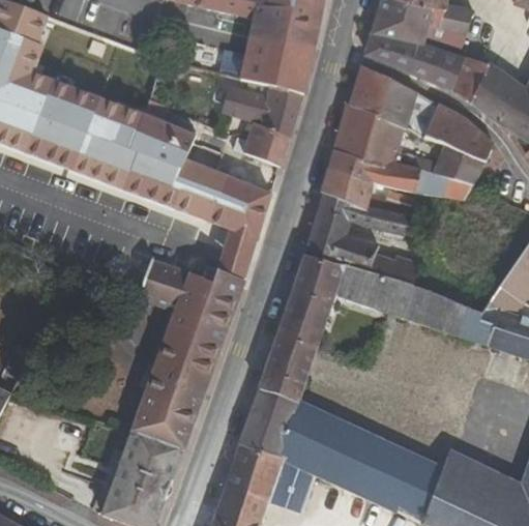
[(177,0),(255,18),(251,35),(316,50),(325,0),(177,0)]
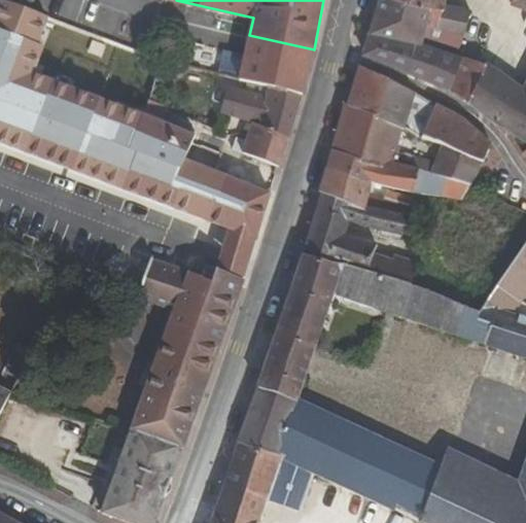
[(379,0),(372,28),(419,42),(458,53),(472,6),(464,4),(456,2),(447,1),(442,0),(379,0)]
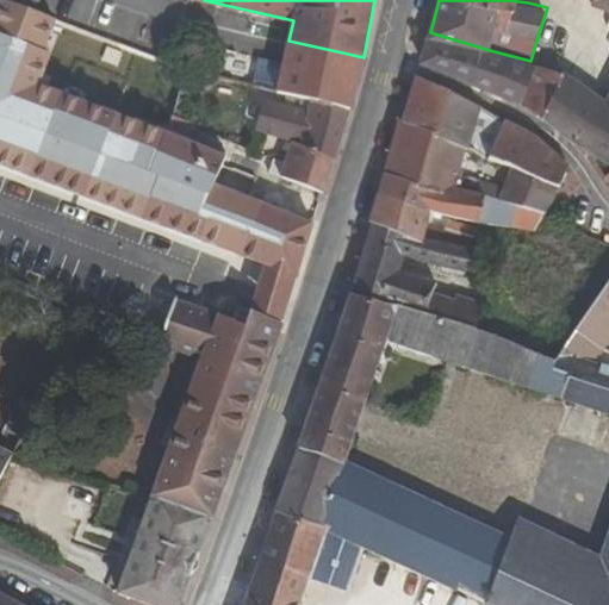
[(511,0),(517,1),(517,0),(594,0),(592,2),(608,7),(608,92),(607,95),(567,67),(565,70),(546,112),(545,114),(565,132),(608,158),(608,174),(607,176),(608,178),(608,0),(511,0)]
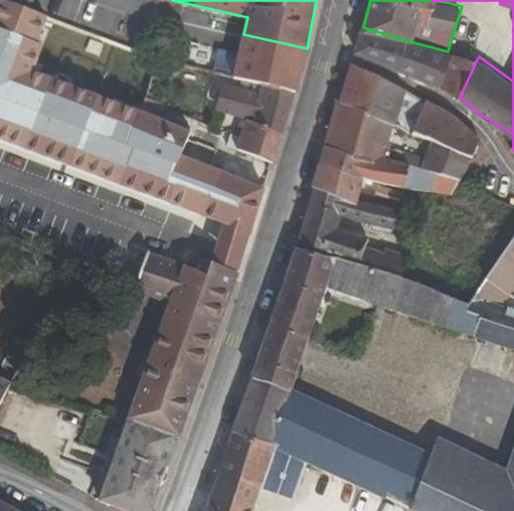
[(160,18),(184,22),(186,5),(162,2),(160,18)]
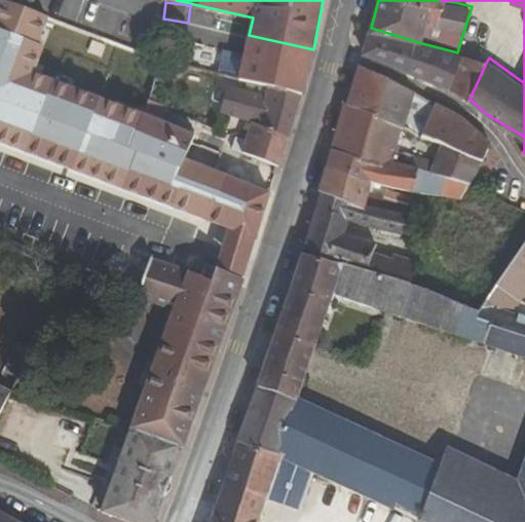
[(82,29),(135,48),(136,45),(82,27),(82,29)]
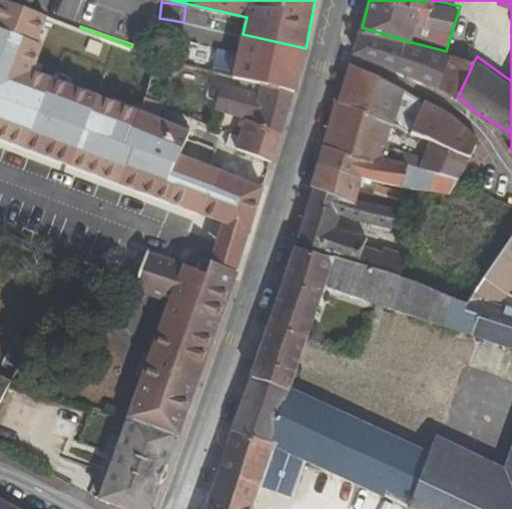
[(362,27),(356,49),(434,83),(441,62),(406,47),(408,41),(362,27)]
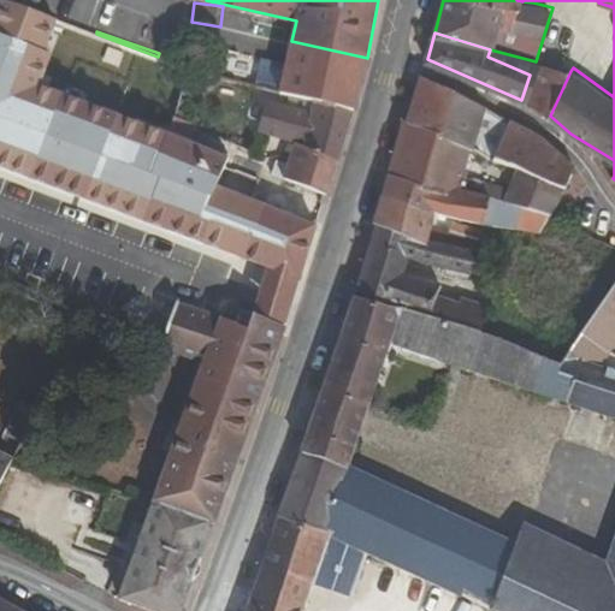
[(135,125),(158,57),(96,34),(71,102),(118,119),(135,125)]
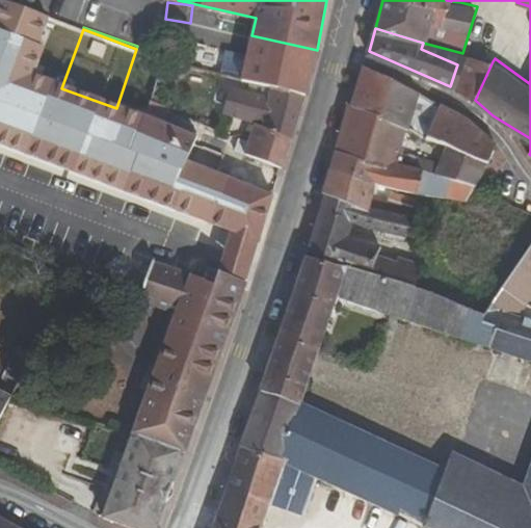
[(248,52),(248,53),(314,68),(317,50),(251,35),(248,52)]
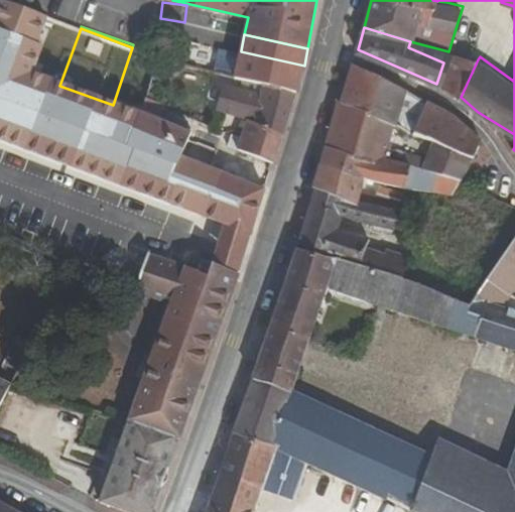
[(299,91),(304,66),(241,51),(236,76),(265,83),(299,91)]
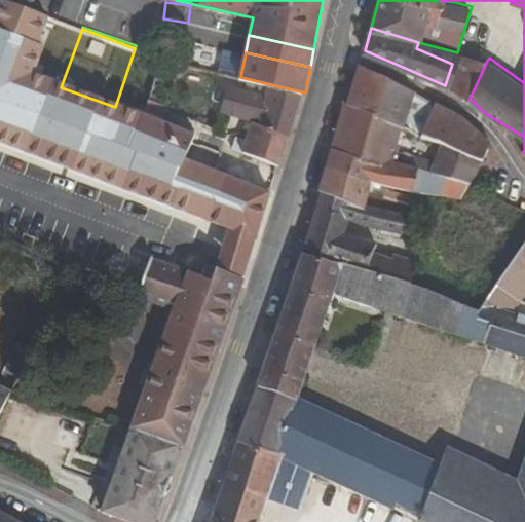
[(448,87),(471,97),(487,61),(461,53),(448,87)]
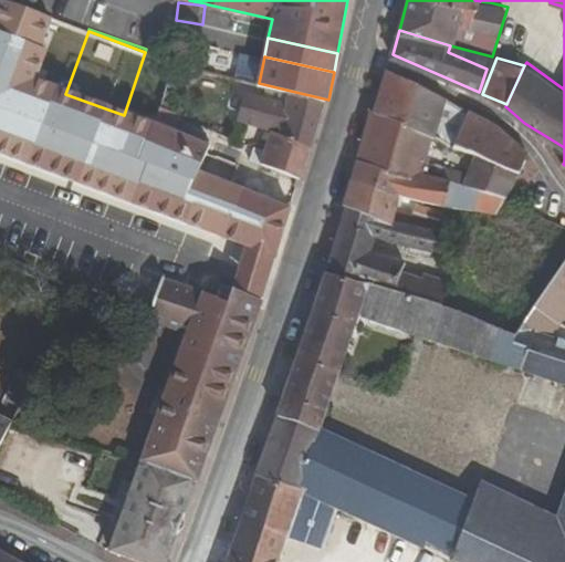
[(431,135),(479,154),(516,172),(527,149),(502,127),(462,106),(421,85),(386,69),(373,112),(431,135)]
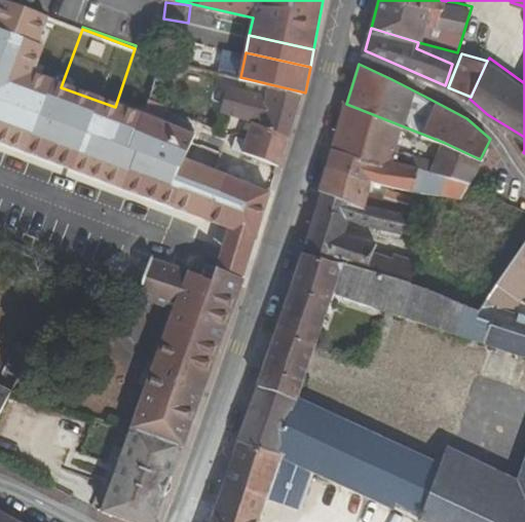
[(0,107),(83,140),(84,141),(101,102),(61,87),(4,67),(0,79),(0,107)]
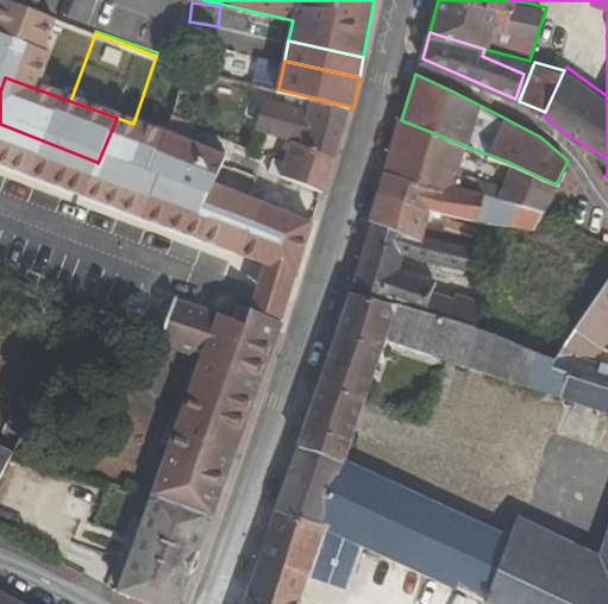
[(337,158),(353,107),(313,98),(308,109),(268,100),(259,126),(284,137),(294,140),(337,158)]
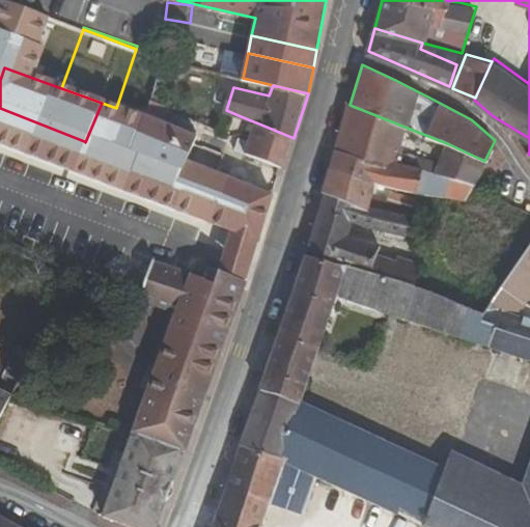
[(347,104),(329,167),(374,183),(401,189),(465,198),(471,188),(477,176),(482,165),(484,161),(449,144),(437,173),(395,161),(405,127),(350,105),(347,104)]
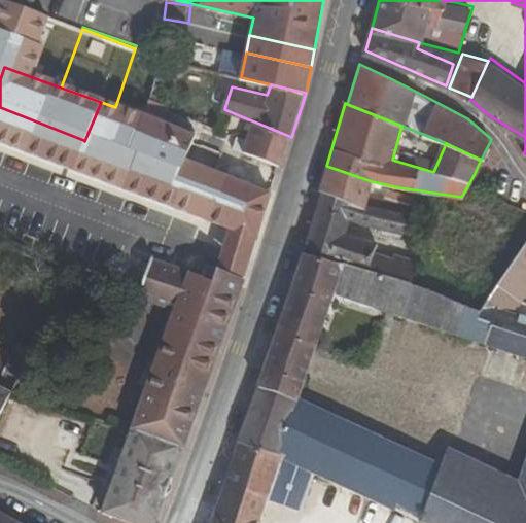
[(0,187),(57,209),(83,140),(0,107),(0,187)]
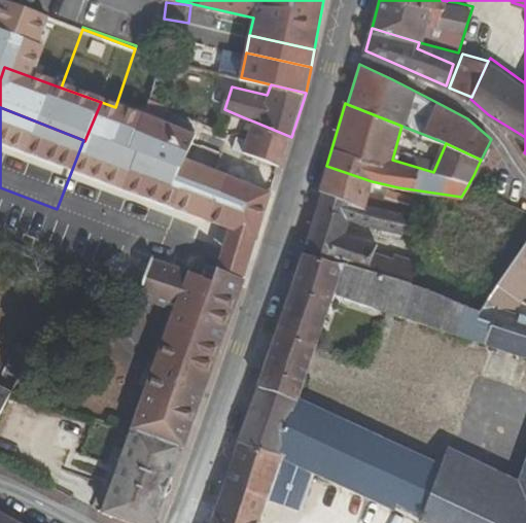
[(291,137),(254,121),(244,150),(279,164),(283,165),(291,137)]
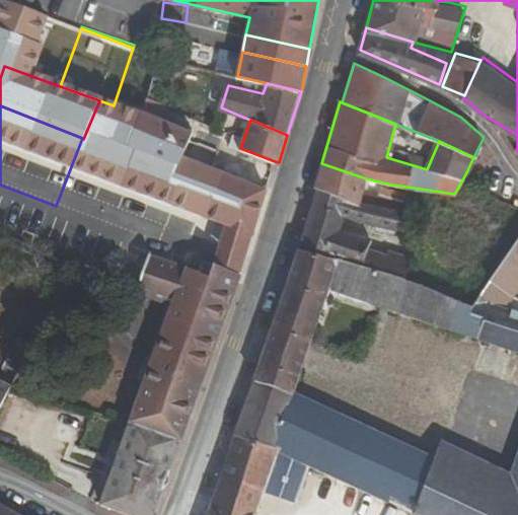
[(214,165),(220,149),(188,137),(179,152),(214,165)]
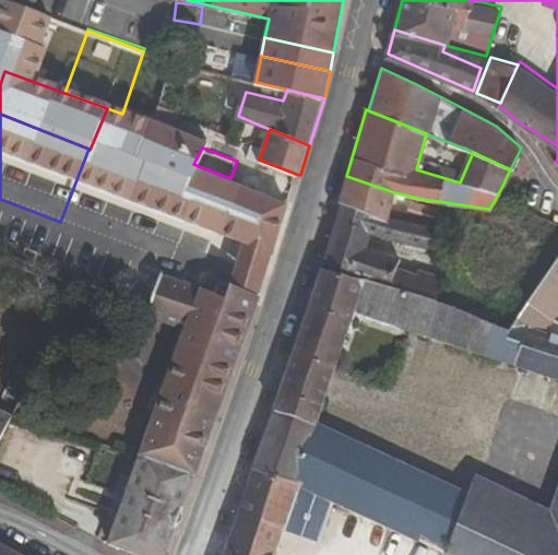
[(391,208),(394,192),(346,176),(340,200),(343,202),(388,219),(389,216),(391,208)]
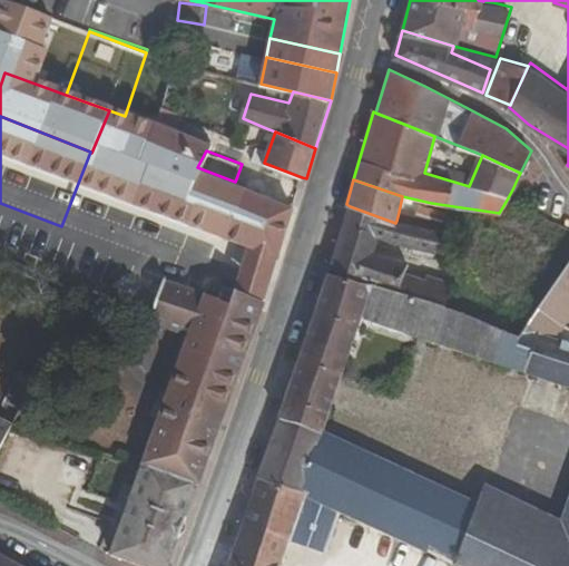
[(370,284),(399,293),(408,261),(374,251),(378,237),(442,254),(447,234),(425,227),(409,224),(396,221),(395,223),(350,206),(331,272),(370,284)]
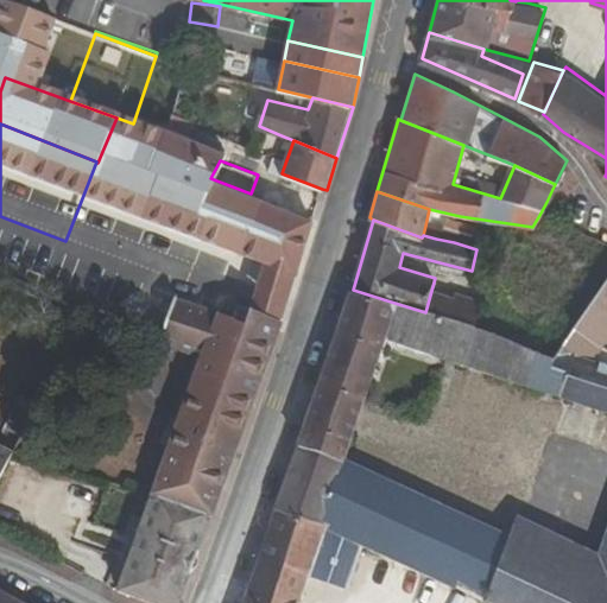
[(176,298),(181,283),(182,280),(63,251),(59,267),(50,297),(74,309),(163,341),(176,298)]
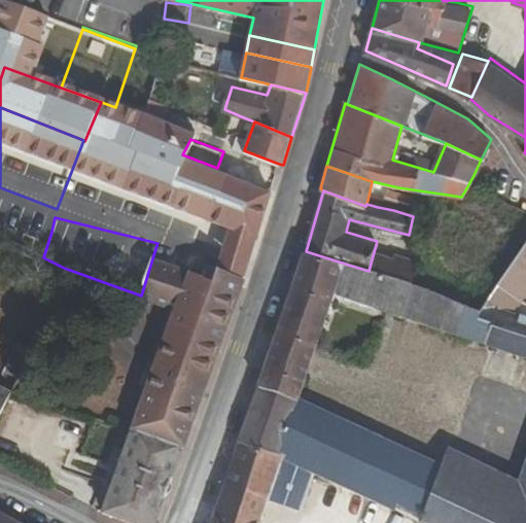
[(525,242),(484,303),(506,311),(525,283),(525,242)]
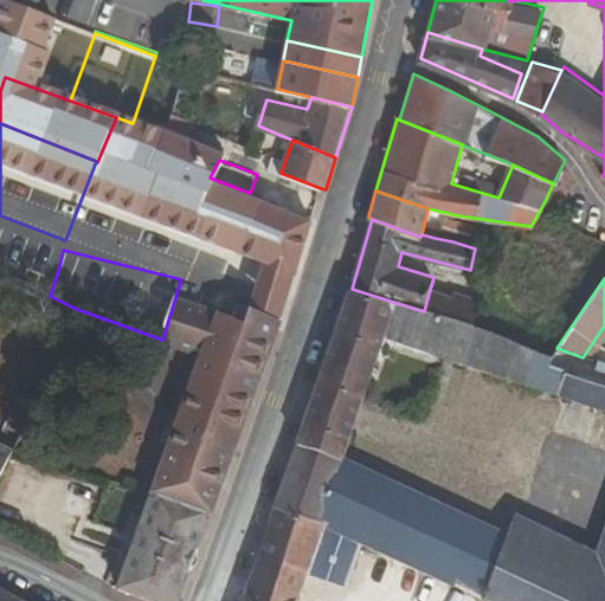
[(216,311),(221,293),(180,282),(175,297),(216,311)]
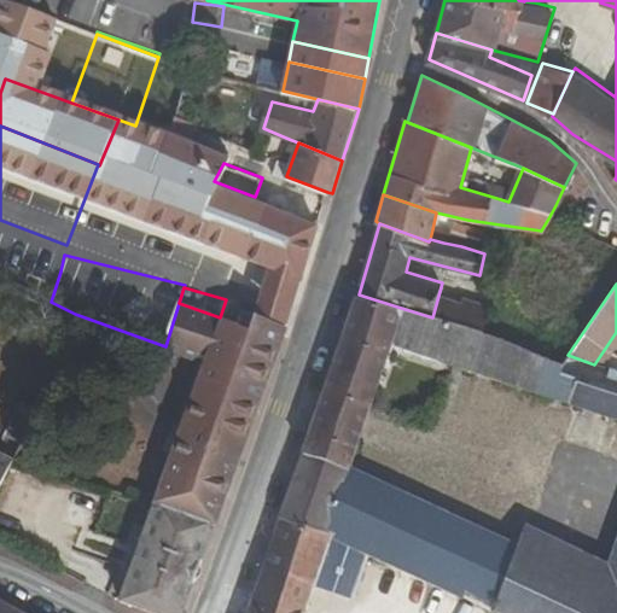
[(349,465),(389,343),(401,308),(359,295),(292,485),(280,518),(326,532),(349,465)]
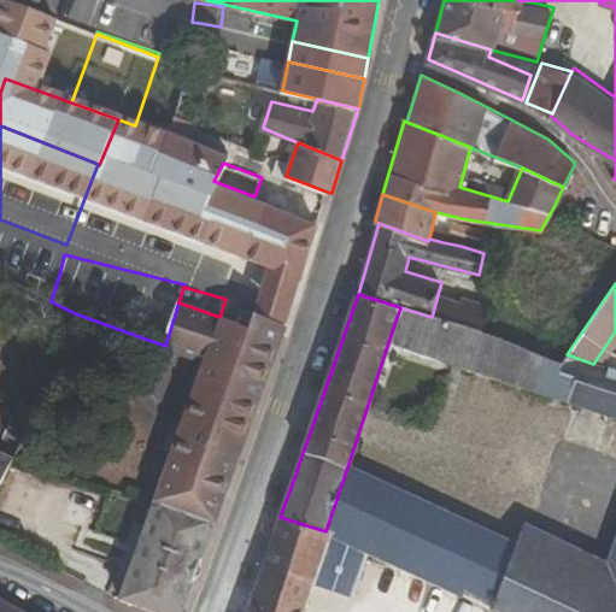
[(204,360),(220,317),(179,302),(165,346),(204,360)]
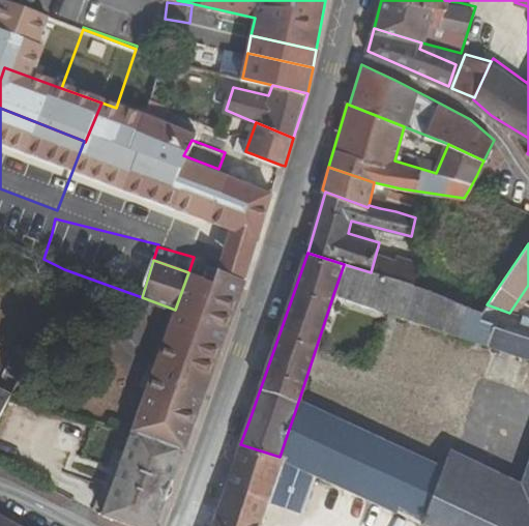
[(481,312),(429,290),(371,272),(344,264),(333,294),(528,359),(528,319),(509,313),(487,304),(481,312)]
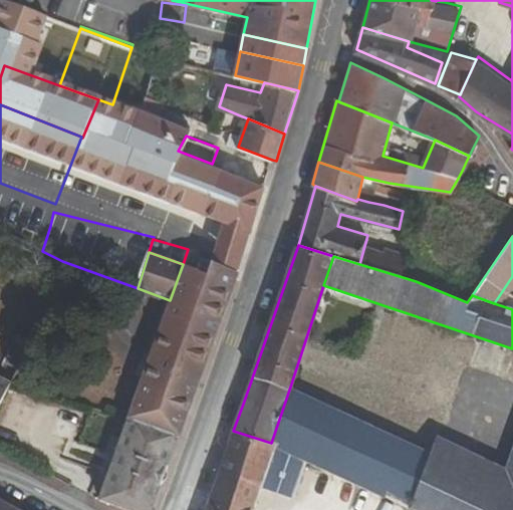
[(129,415),(180,433),(239,271),(236,270),(202,257),(198,269),(183,264),(170,300),(129,415)]
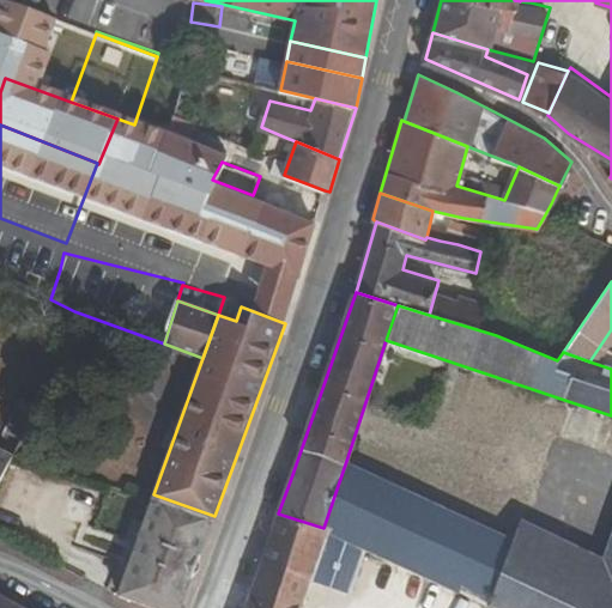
[(0,481),(0,482),(13,457),(0,449),(0,481)]
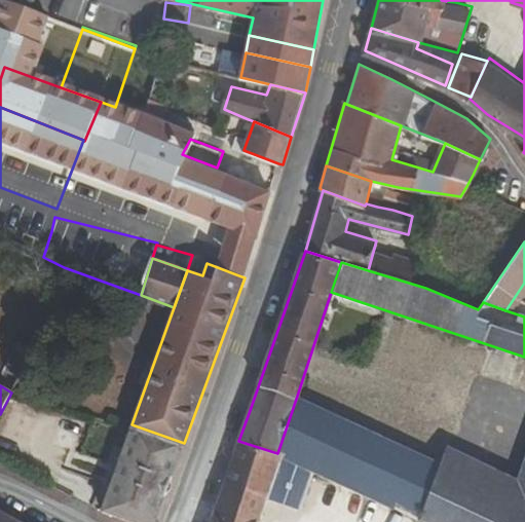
[(314,470),(387,505),(419,519),(441,461),(297,396),(277,453),(280,454),(314,470)]
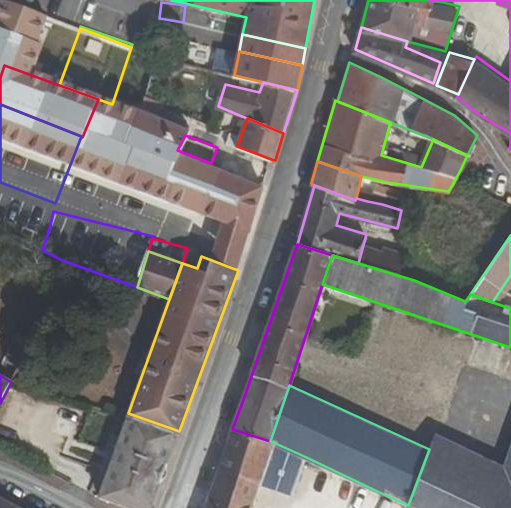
[(124,424),(98,495),(132,507),(151,507),(179,431),(128,413),(124,424)]
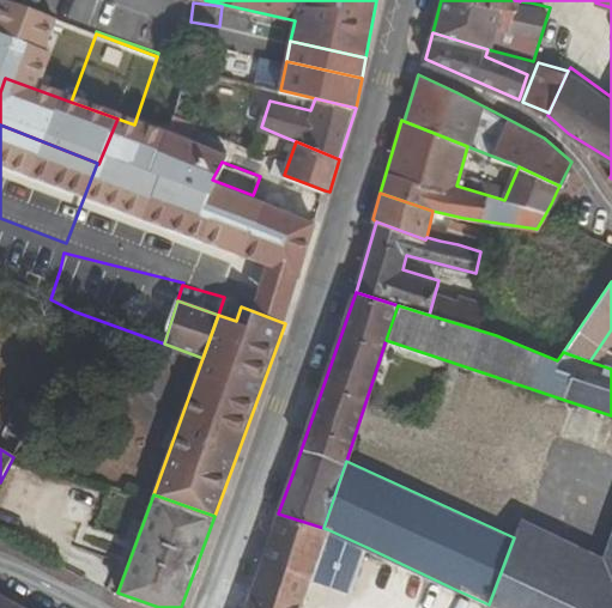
[(367,547),(327,529),(323,528),(278,514),(253,585),(244,607),(298,607),(301,605),(309,579),(351,595),(367,547)]
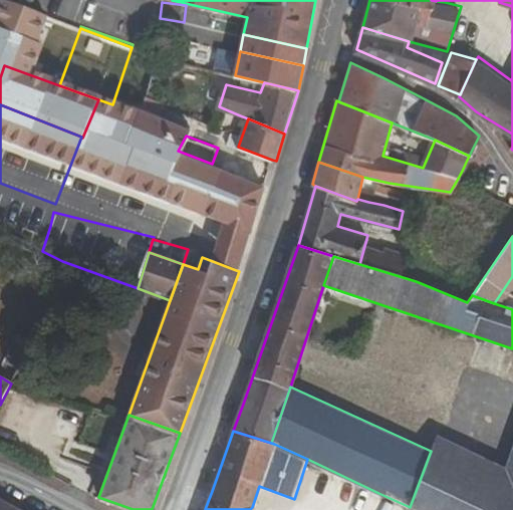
[(512,443),(499,482),(431,451),(410,507),(416,509),(512,509),(512,443)]
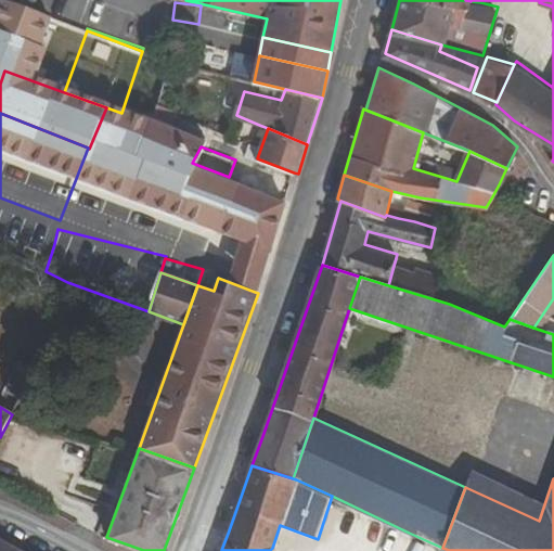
[(0,550),(28,550),(0,536),(0,550)]
